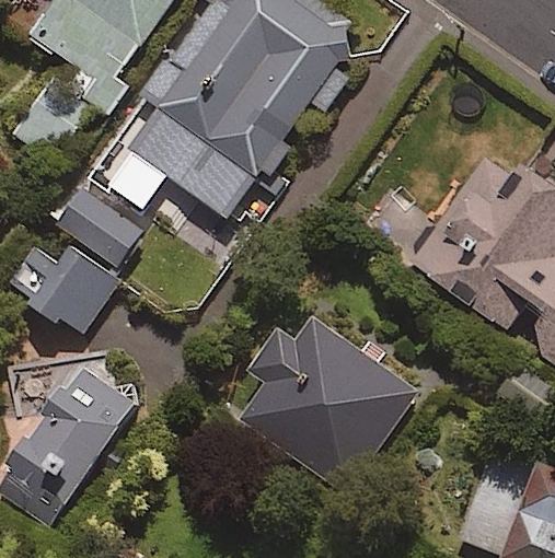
[(128,88),(114,78),(169,0),(55,0),(31,35),(66,60),(16,130),(57,159),(93,107),(107,116),(128,88)]
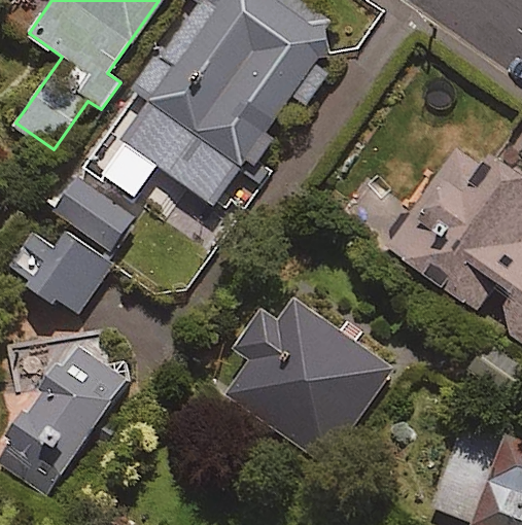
[(339,60),(328,53),(326,21),(297,0),(184,0),(126,84),(140,94),(110,136),(212,207),(246,159),(256,166),(274,140),(265,134),(291,96),(306,105),(339,60)]
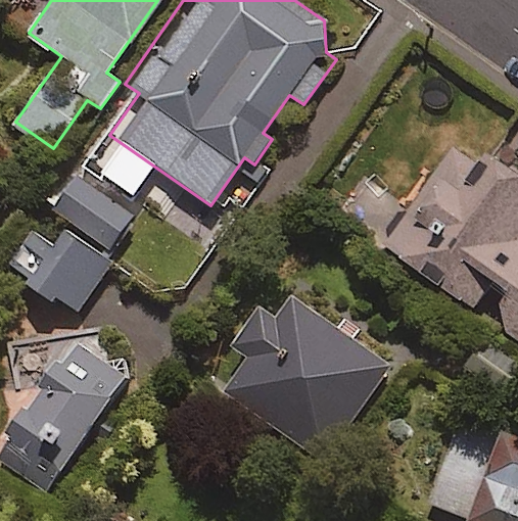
[(490,167),(456,142),(384,245),(517,338),(517,174),(496,158),(490,167)]
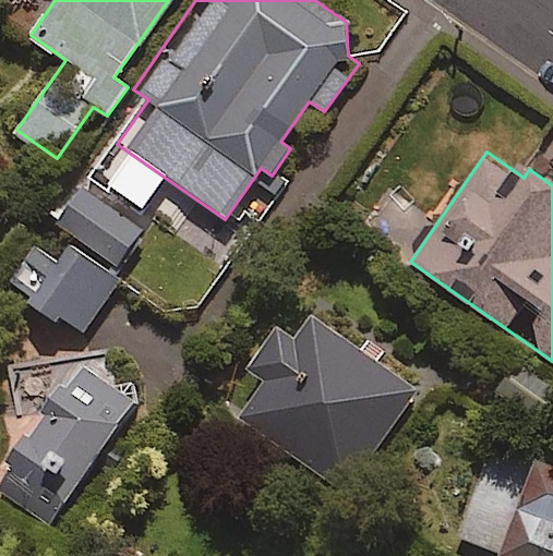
[(140,229),(79,189),(55,224),(116,265),(140,229)]
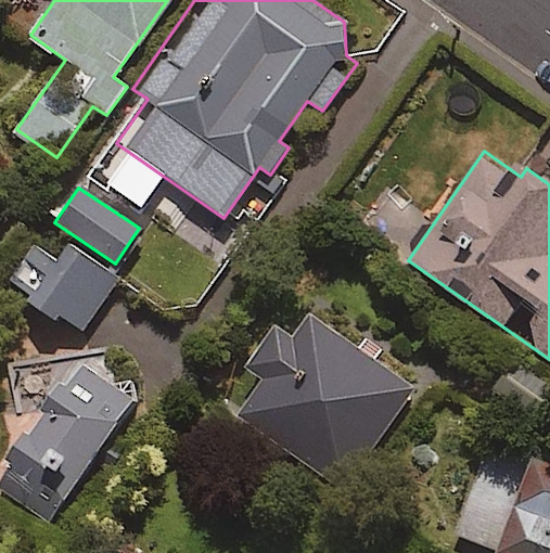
[(116,274),(48,231),(12,288),(80,332),(116,274)]
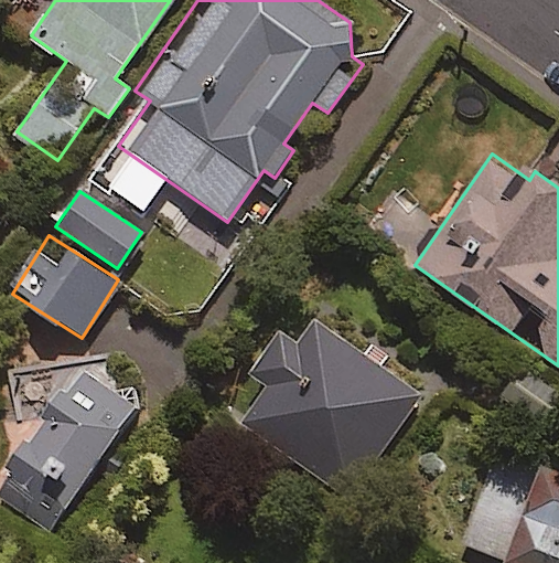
[(420,393),(314,318),(296,344),(277,330),(245,376),(254,383),(232,415),(346,497),(420,393)]
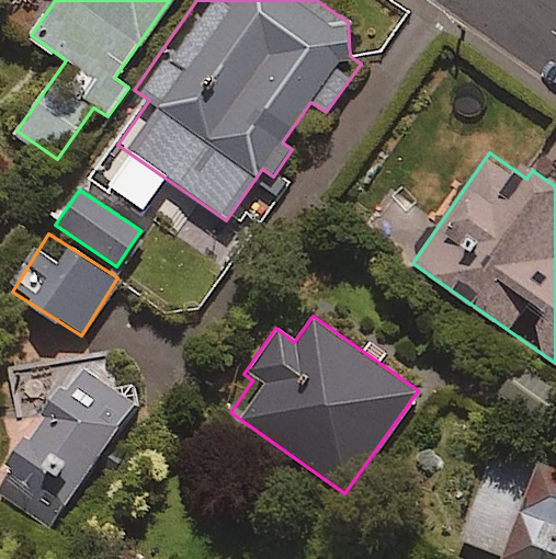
[(136,405),(81,365),(0,479),(0,493),(48,528),(136,405)]
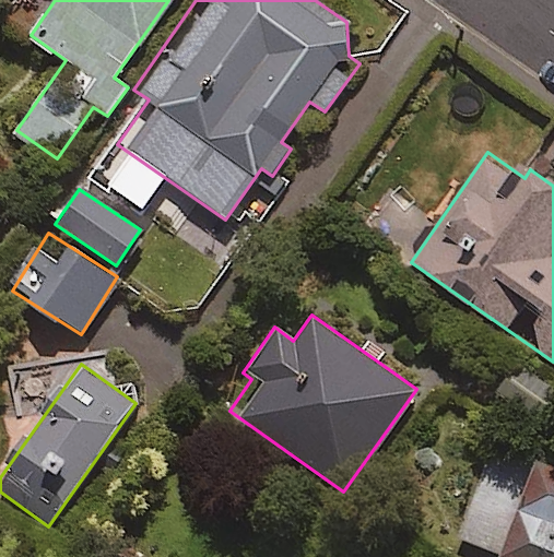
[(553,556),(553,466),(494,443),(457,538),(506,556),(553,556)]
